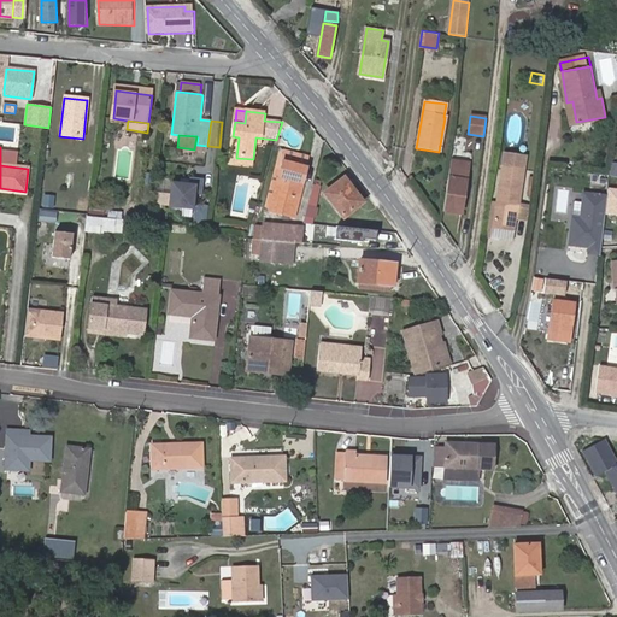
[(286,152),(286,162),(309,168),(311,159),(286,152)]
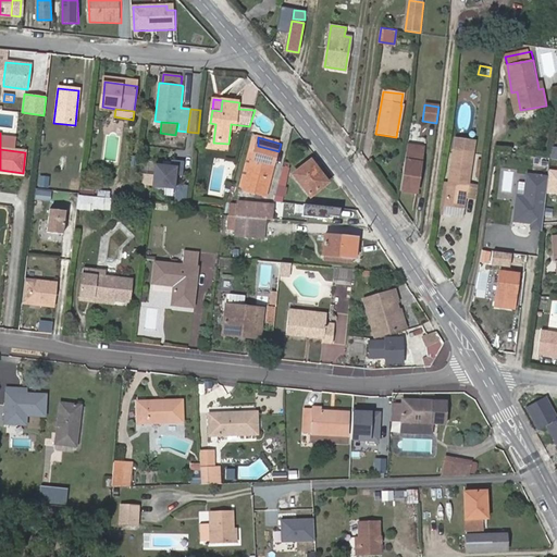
[(421,147),(405,145),(399,185),(399,190),(416,193),(421,147)]
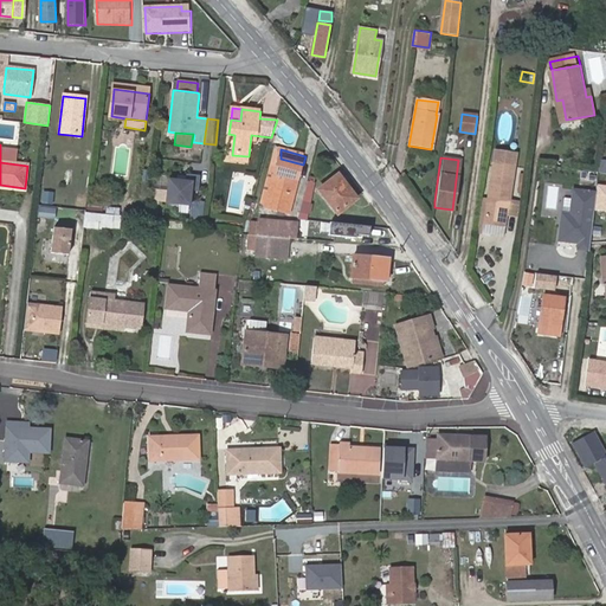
[(303,165),(281,159),(279,159),(265,207),(290,213),(303,165)]
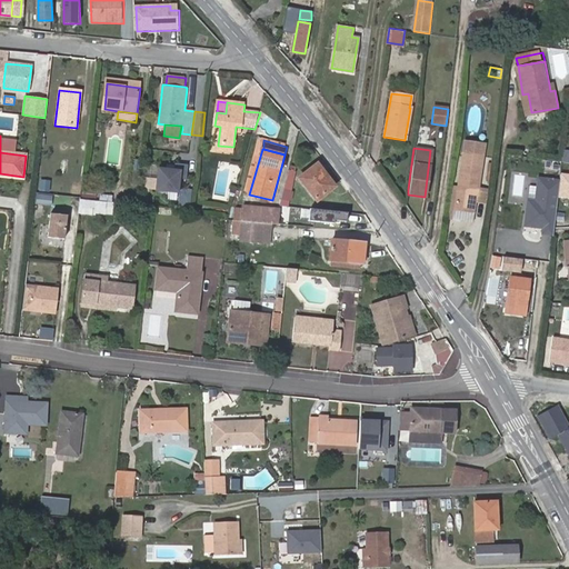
[(148,162),(165,165),(166,151),(149,150),(148,162)]
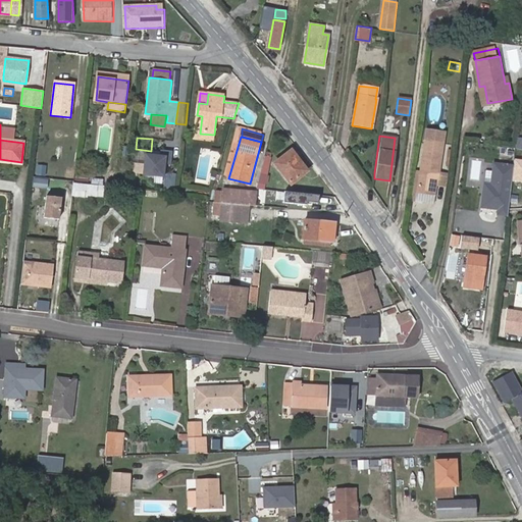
[(419,194),(433,195),(435,174),(439,175),(442,153),(444,141),(425,139),(419,194)]
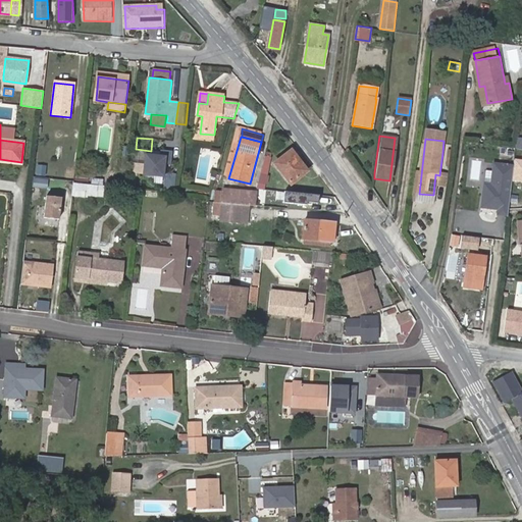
[(292,151),(275,164),(292,185),(308,171),(292,151)]
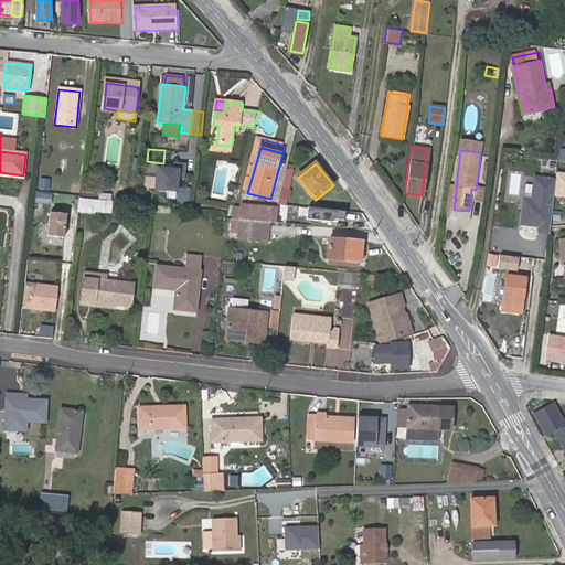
[(177,193),(180,171),(158,169),(156,191),(177,193)]
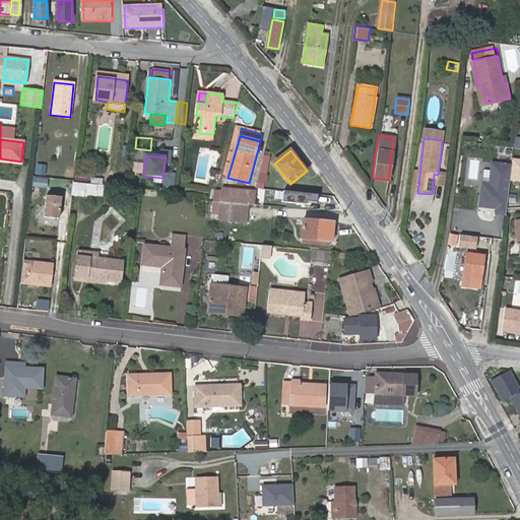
[(257,188),(263,189),(270,157),(265,156),(257,188)]
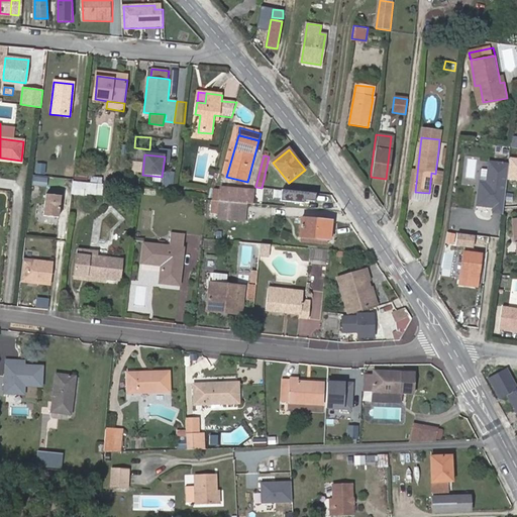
[(516,159),(509,158),(508,164),(507,180),(516,181),(516,159)]
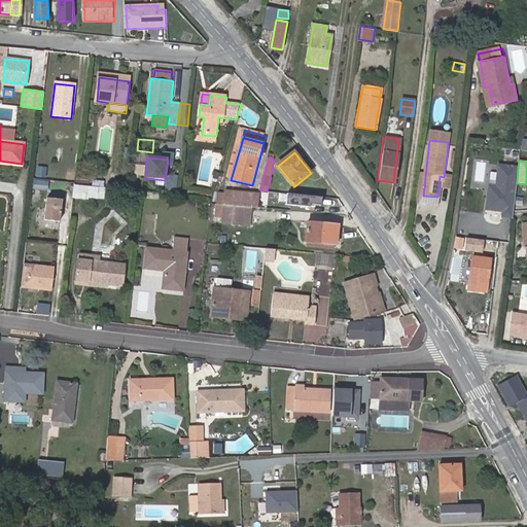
[(518,167),(499,164),(496,186),(488,185),(485,210),(501,212),(500,218),(513,219),(517,183),(518,167)]
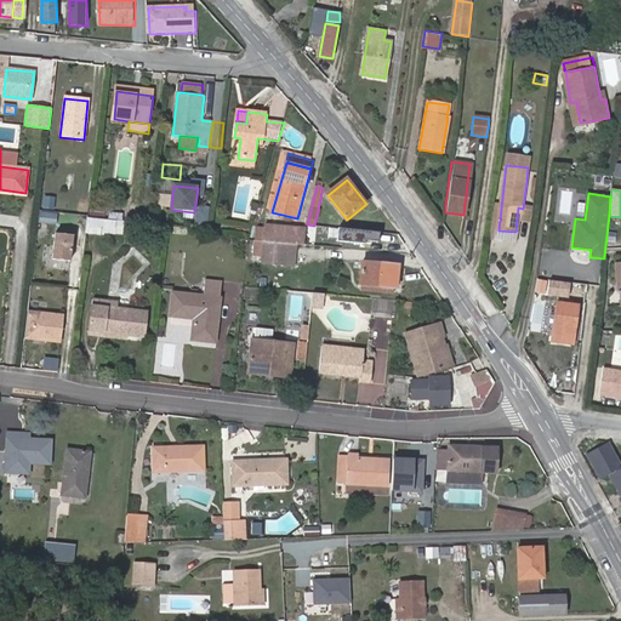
[(199,206),(198,215),(209,217),(210,208),(199,206)]
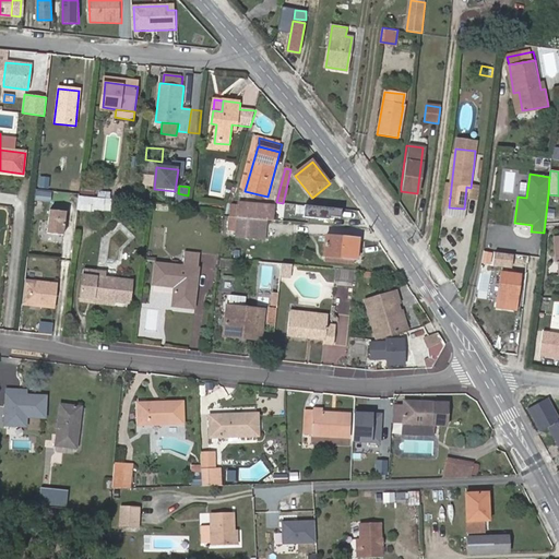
[(50,192),(35,191),(34,200),(49,201),(50,192)]
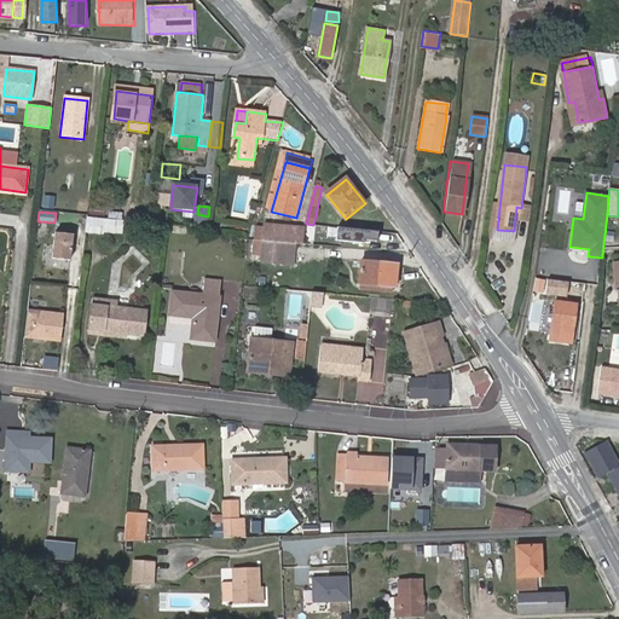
[(208,217),(197,214),(196,225),(207,226),(208,217)]
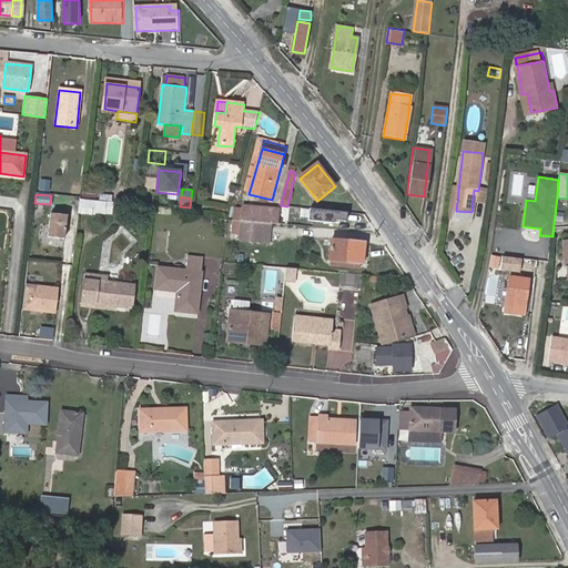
[(271,223),(279,224),(279,222),(280,216),(280,211),(280,209),(243,206),(242,209),(235,209),(233,220),(242,221),(271,223)]
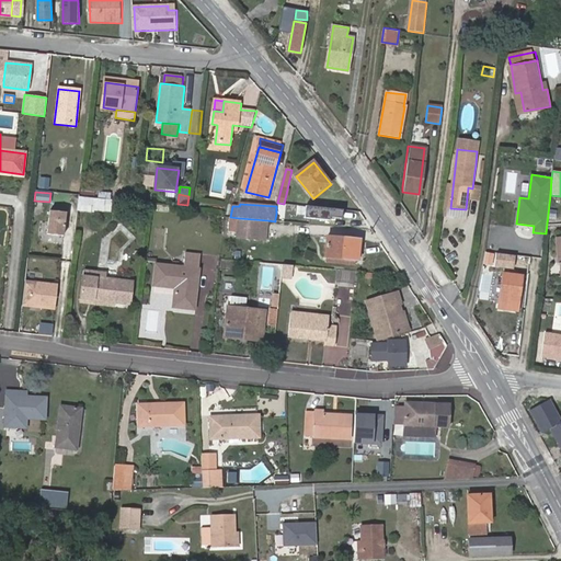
[(306,217),(343,220),(343,209),(307,206),(306,217)]
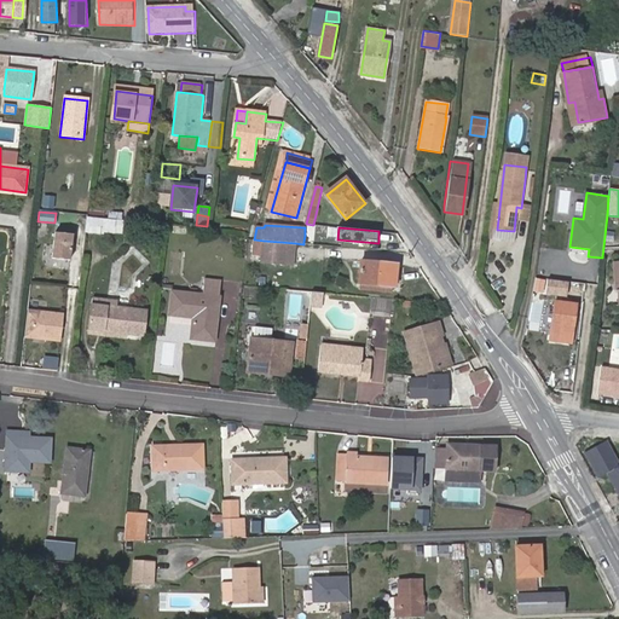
[(305,236),(304,242),(320,243),(322,231),(305,230),(305,236)]
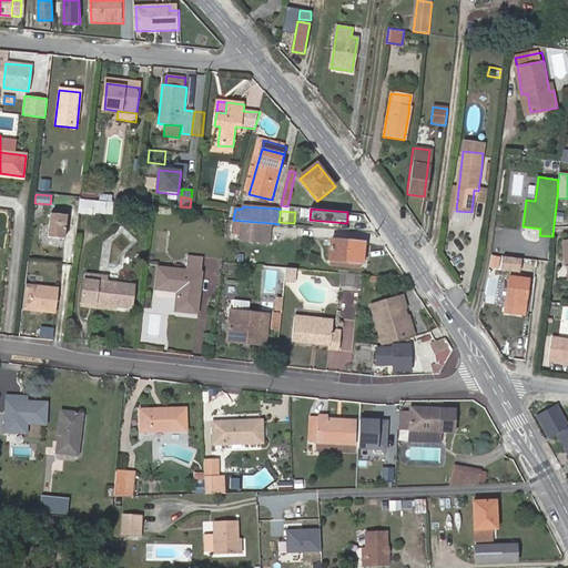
[(64,241),(68,216),(51,215),(48,239),(64,241)]
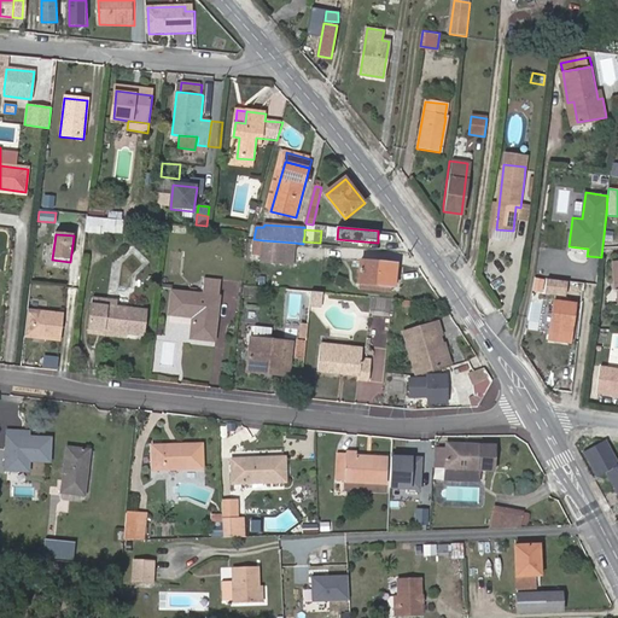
[(254,239),(249,239),(246,252),(262,254),(263,240),(254,239)]
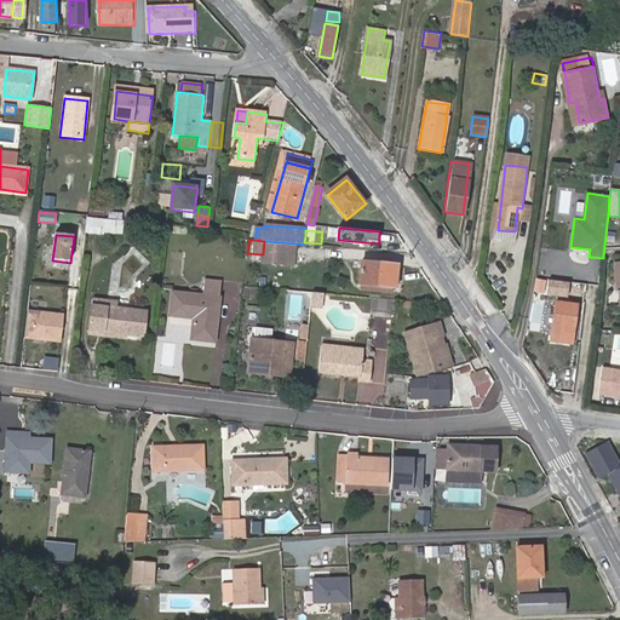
[(264,241),(263,254),(263,262),(293,265),(296,244),(264,241)]
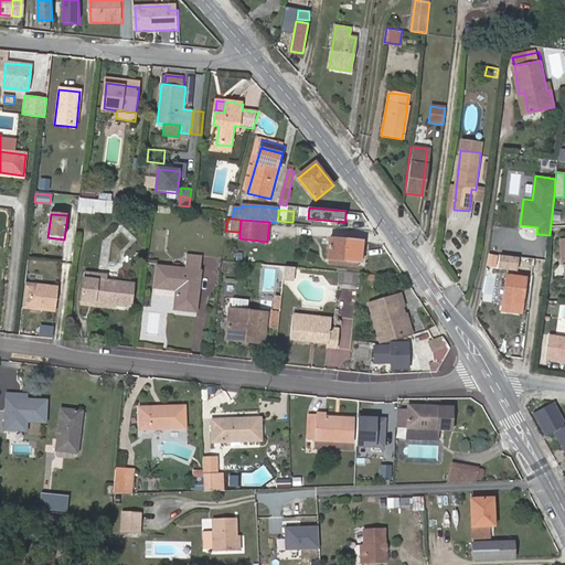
[(547,255),(548,237),(536,237),(535,254),(547,255)]
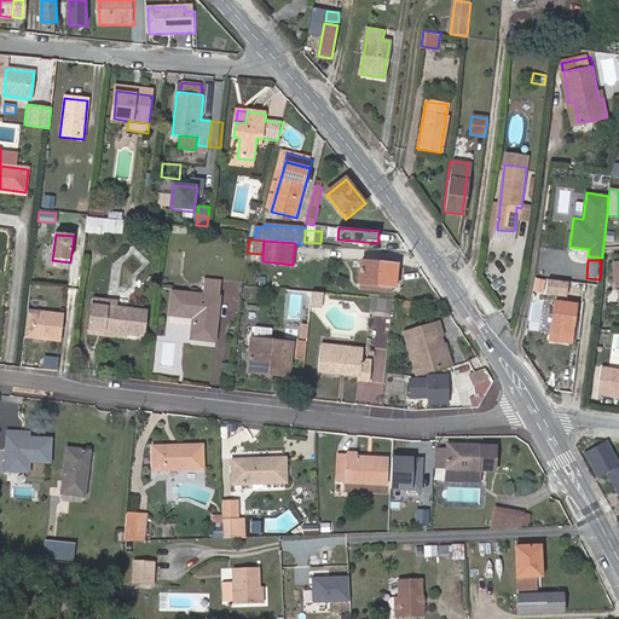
[(360,284),(395,287),(398,265),(362,261),(360,284)]
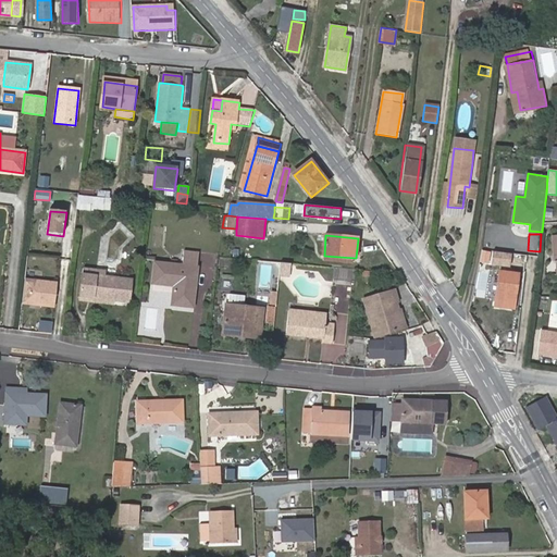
[(183,265),(155,262),(152,284),(174,286),(172,305),(194,308),(199,254),(185,251),(183,265)]
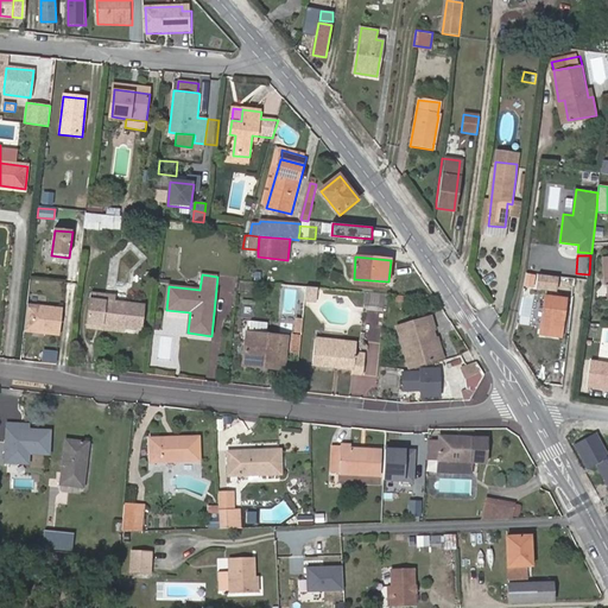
[(561,278),(537,274),(534,289),(558,292),(561,278)]
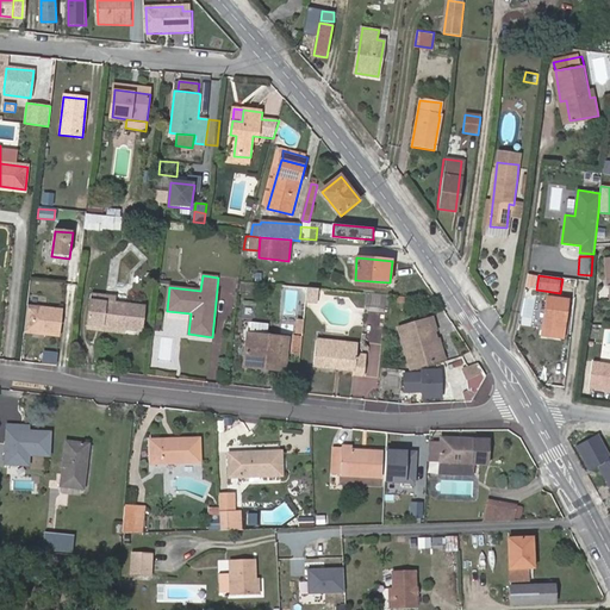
[(318,288),(306,287),(305,300),(317,302),(318,288)]
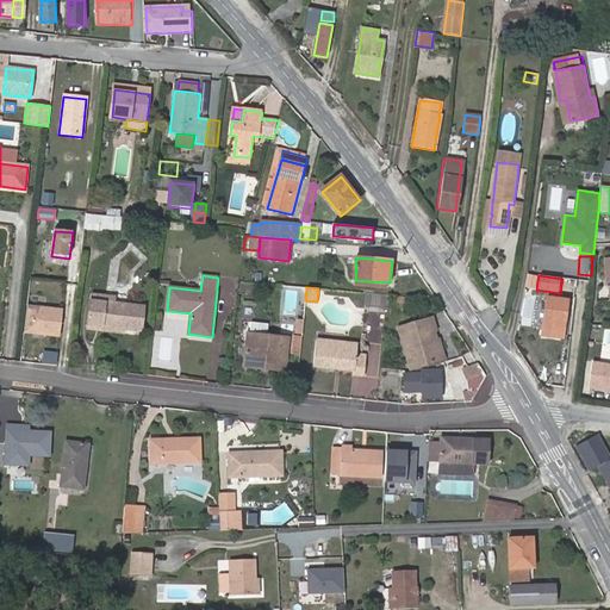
[(543,335),(562,337),(567,300),(548,298),(543,335)]
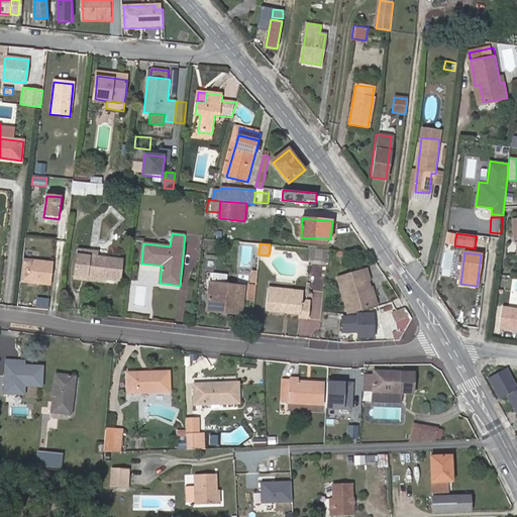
[(77,254),(75,275),(105,279),(120,280),(122,260),(97,257),(77,254)]
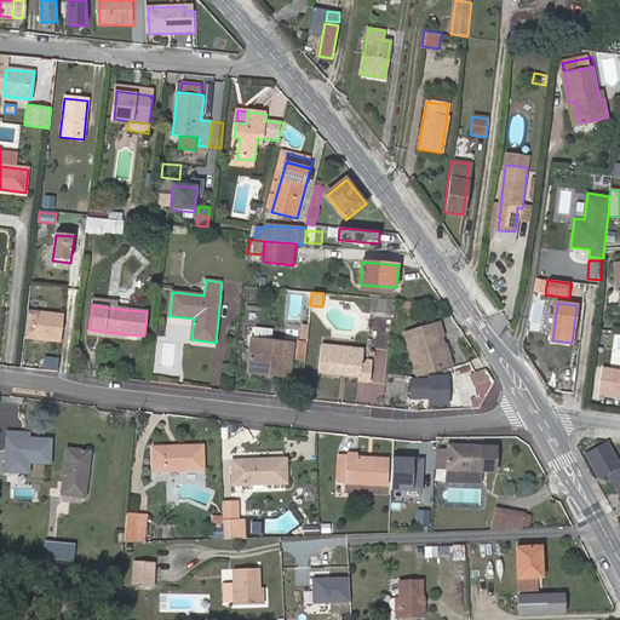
[(64,314),(28,310),(24,337),(61,340),(64,314)]
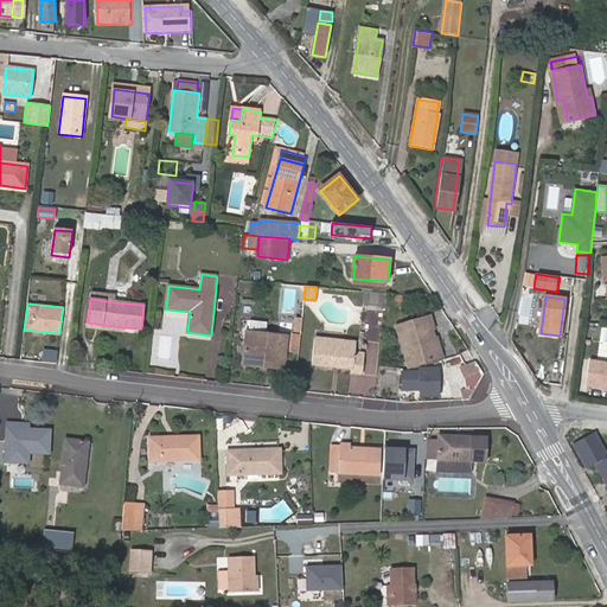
[(429,340),(435,339),(428,317),(397,326),(409,368),(435,359),(429,340)]
